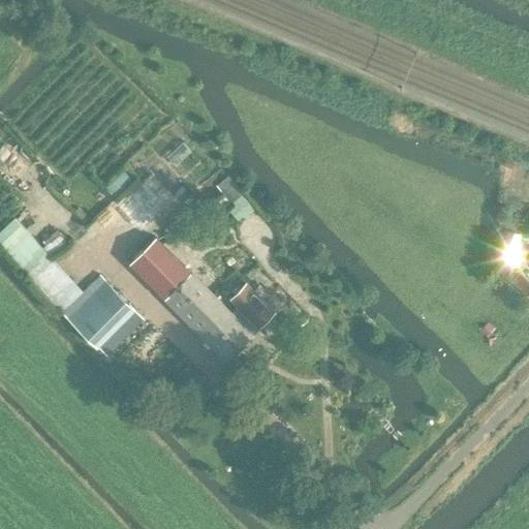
[(128,217),(137,209),(150,223),(167,207),(157,195),(161,191),(147,175),(116,203),(128,217)]
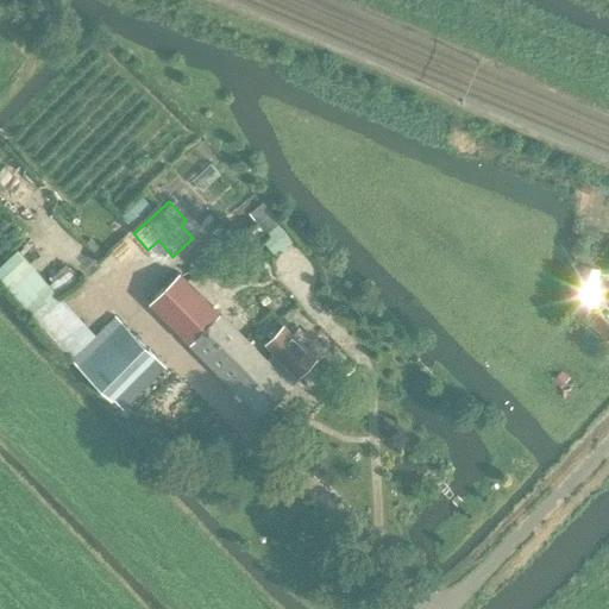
[(265,206),(252,217),(268,234),(281,224),(265,206)]
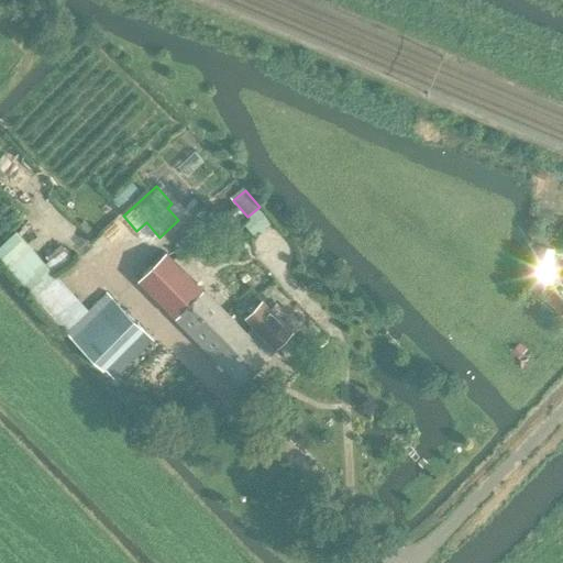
[(276,349),(254,326),(246,333),(165,253),(138,280),(241,384),(276,349)]
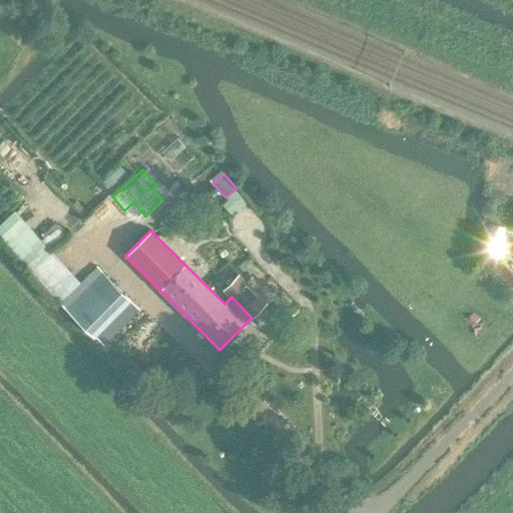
[(94,338),(103,330),(131,302),(102,272),(65,308),(64,308),(65,309),(79,324),(94,338)]
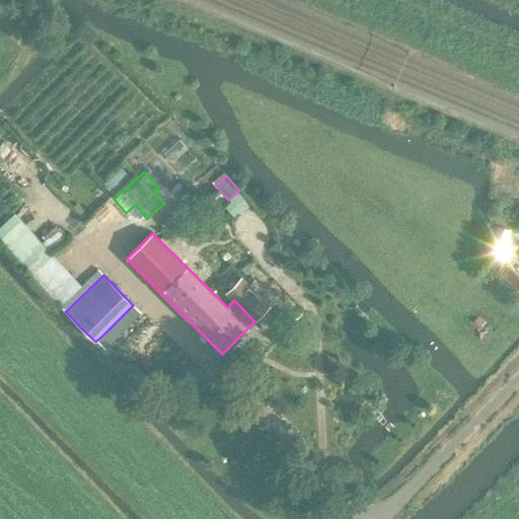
[(226,293),(234,300),(254,321),(270,306),(241,278),(226,293)]
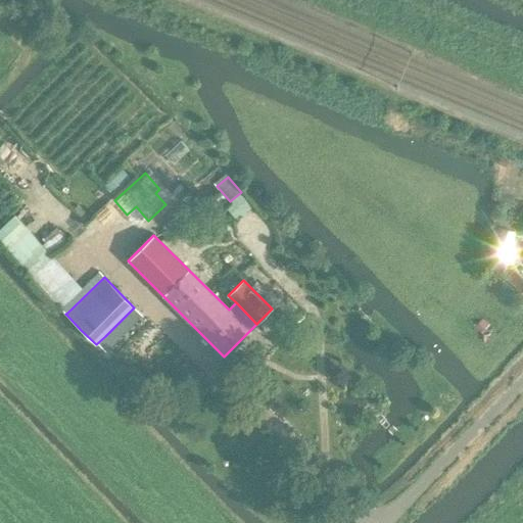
[(481,334),(489,325),(483,319),(475,327),(481,334)]
